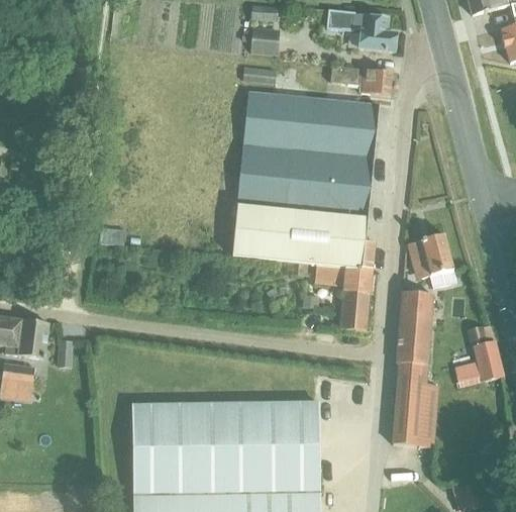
[(470,0),(474,14),(512,4),(515,18),(515,0),(470,0)]
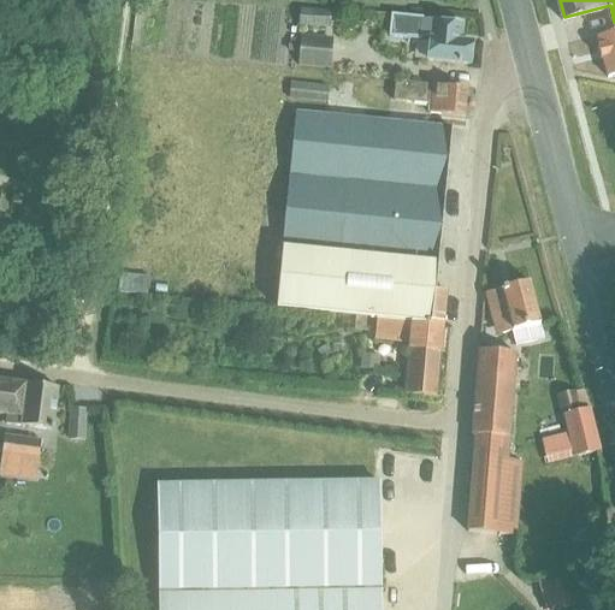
[(327,22),(329,7),(300,5),(299,21),(327,22)]
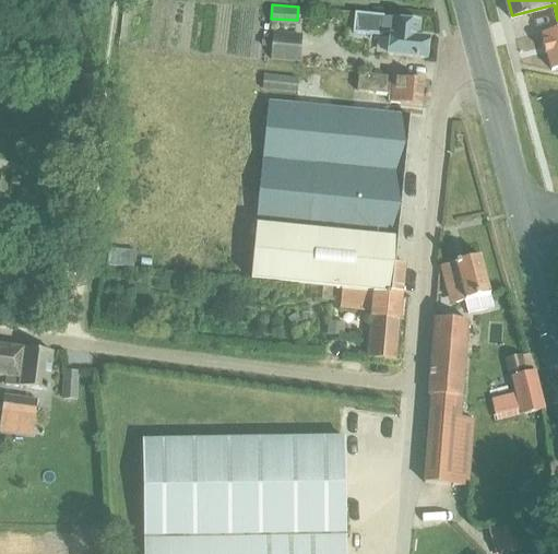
[(426,55),(429,34),(417,33),(419,19),(383,14),(384,12),(355,9),(353,30),(381,33),(382,31),(390,31),(388,51),(426,55)]
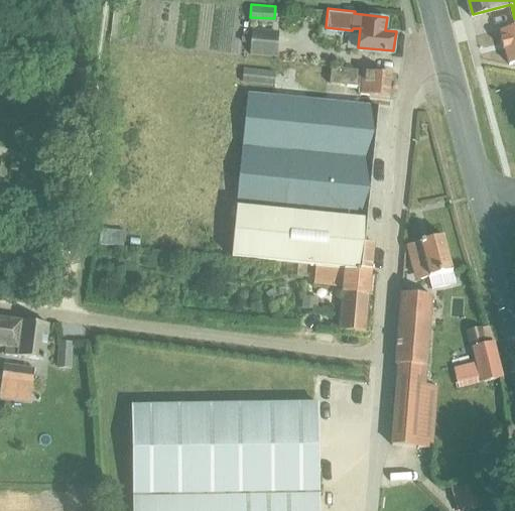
[(514,23),(500,27),(503,35),(501,36),(503,45),(505,45),(509,61),(514,58),(514,23)]
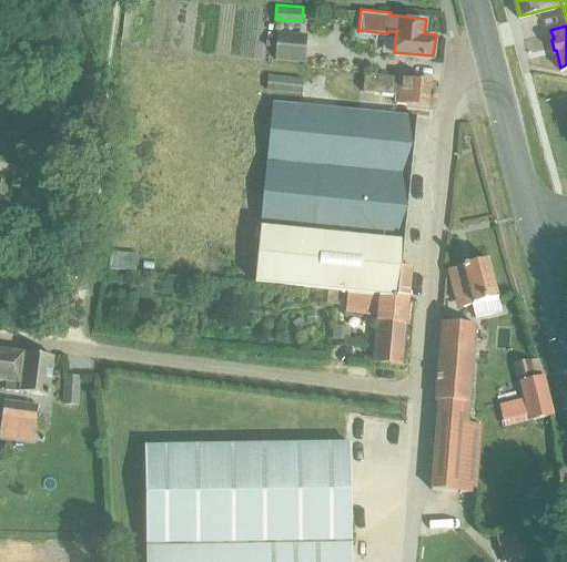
[(304,31),(277,30),(275,55),(302,58),(304,31)]
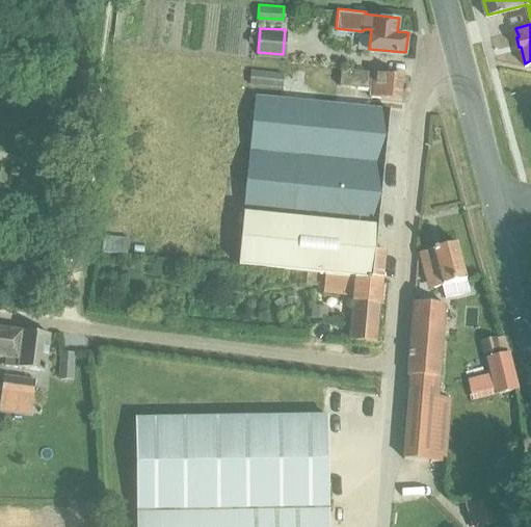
[(370,95),(401,98),(403,73),(342,67),(340,83),(371,86),(370,95)]
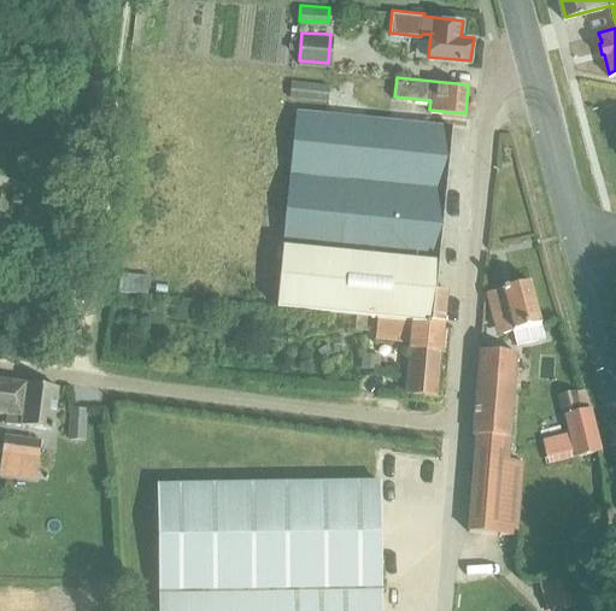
[(292,78),(291,94),(328,98),(329,83),(292,78)]
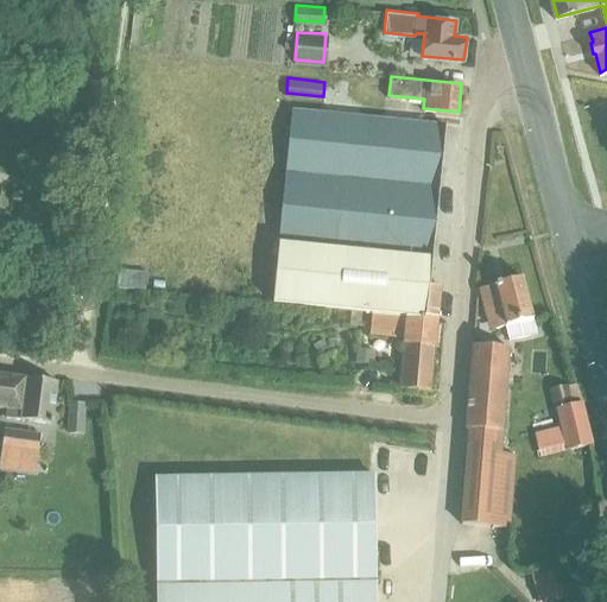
[(292,107),(277,264),(430,279),(446,121),(292,107)]
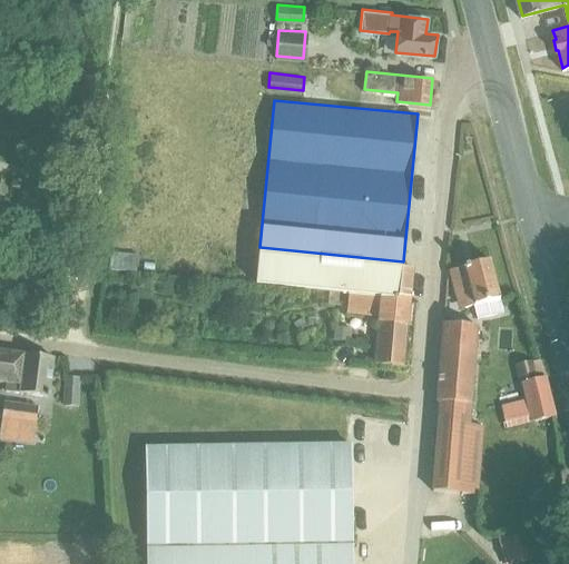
[(403,261),(260,247),(256,282),(343,288),(411,295),(413,267),(402,266),(403,261)]
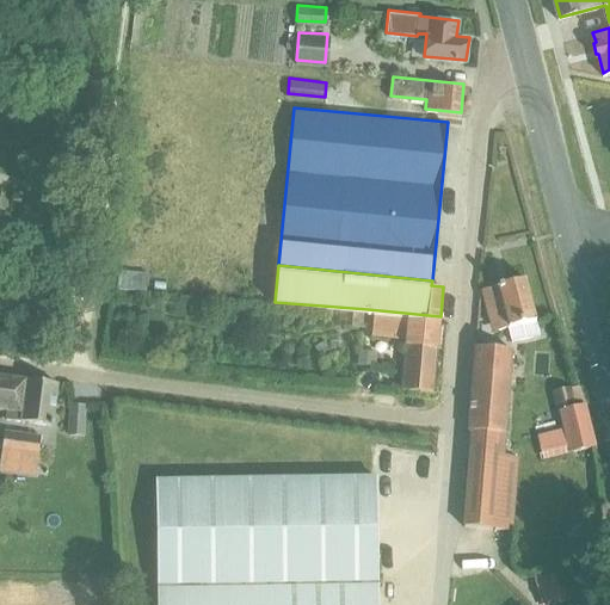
[(147,288),(148,270),(118,267),(117,285),(147,288)]
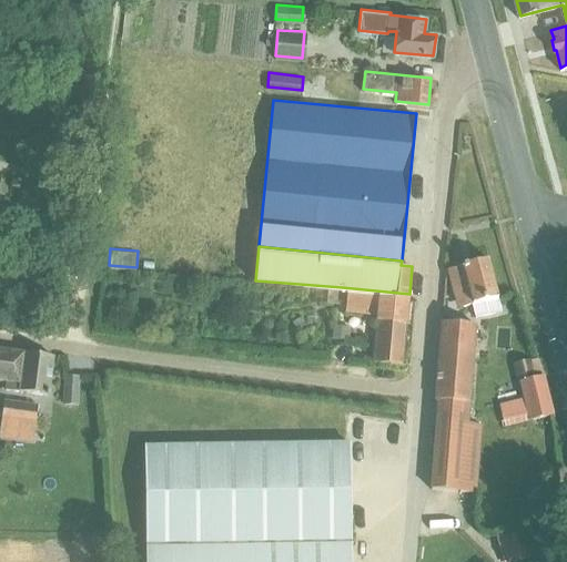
[(472,302),(475,314),(502,307),(498,295),(488,256),(448,266),(455,293),(461,292),(464,304),(472,302)]
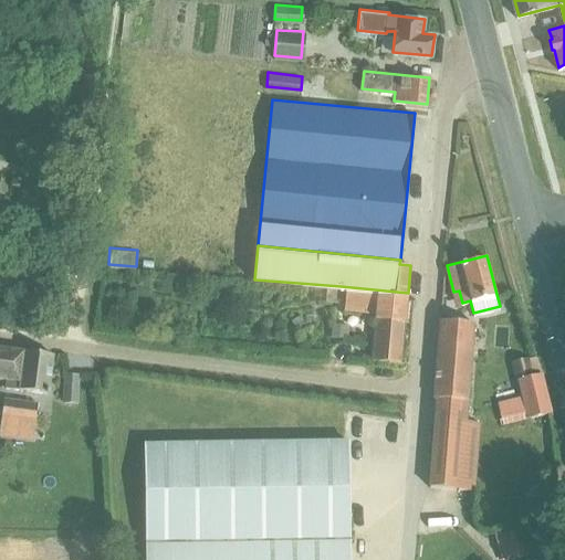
[(346,287),(344,306),(377,309),(372,358),(400,361),(405,320),(408,293),(346,287)]
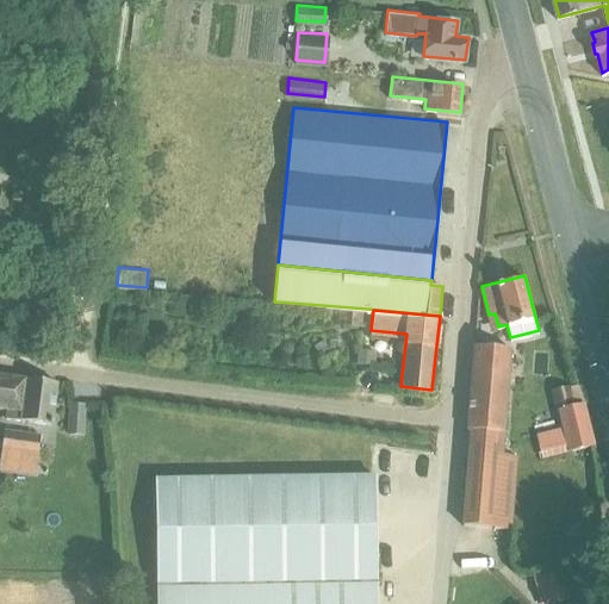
[(484,335),(476,335),(468,427),(471,427),(463,522),(511,527),(517,453),(503,452),(510,346),(483,343),(484,335)]
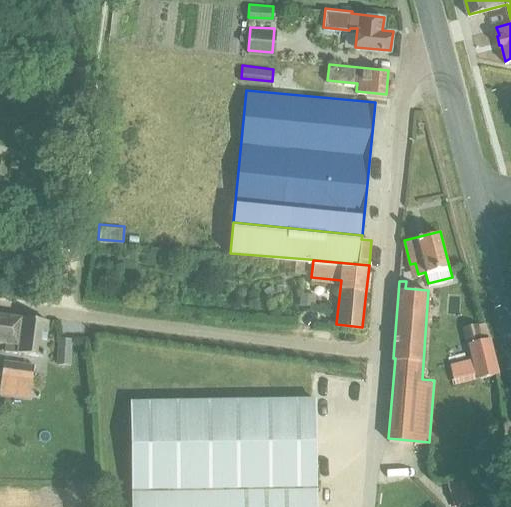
[(302,294),(301,307),(316,308),(317,296),(302,294)]
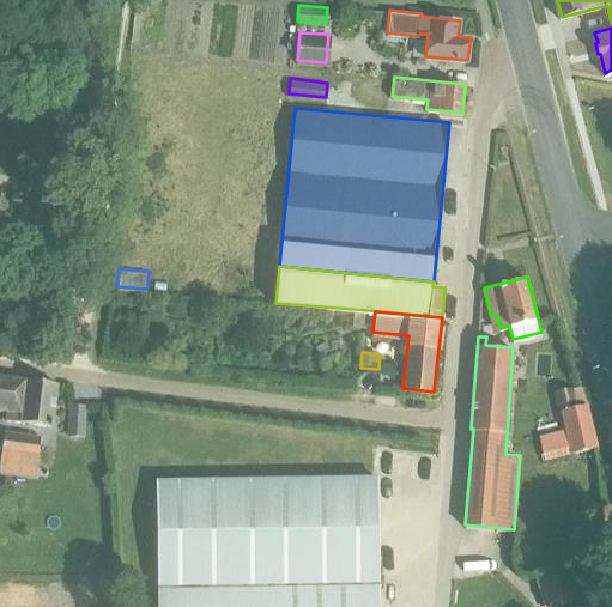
[(0,407),(7,408),(6,418),(53,424),(59,382),(0,374),(0,407)]
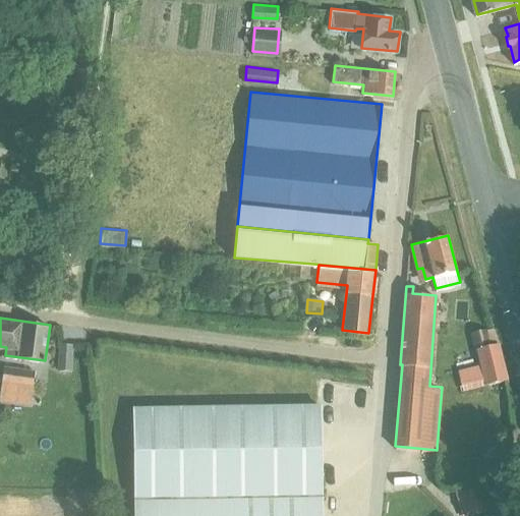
[(61,342),(59,367),(72,367),(73,343),(61,342)]
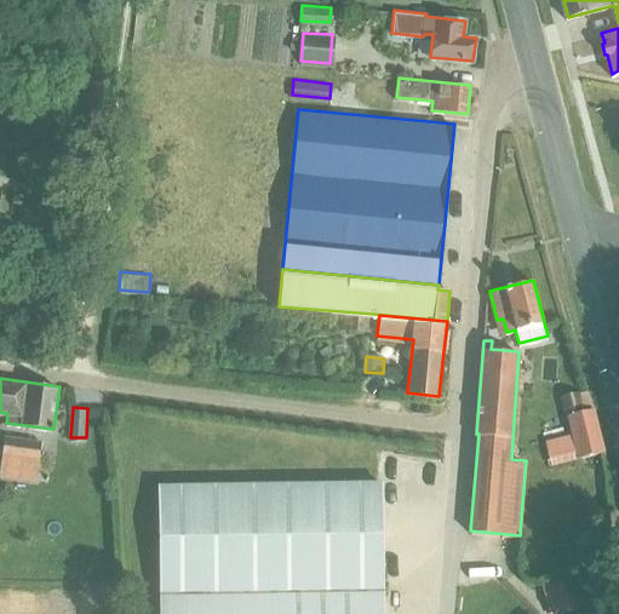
[(567,413),(572,431),(546,439),(552,463),(603,449),(594,407),(567,413)]
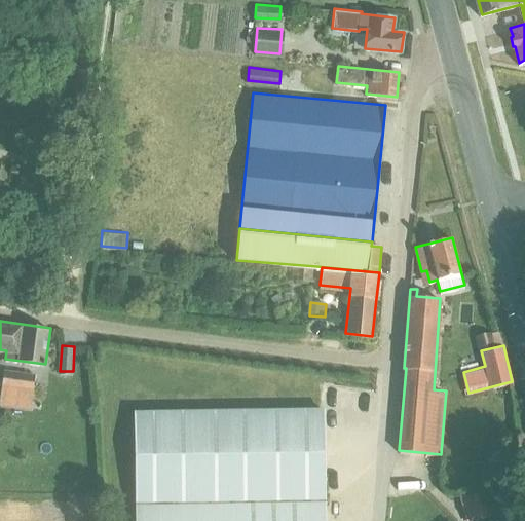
[(4,368),(0,397),(0,398),(21,401),(22,388),(33,391),(36,372),(4,368)]
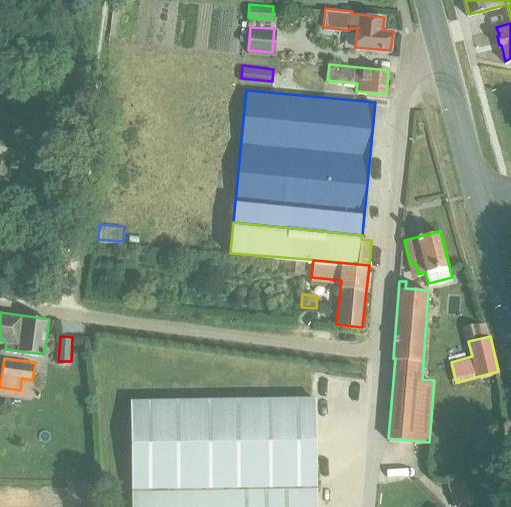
[(313,396),(133,400),(135,494),(315,491),(313,396)]
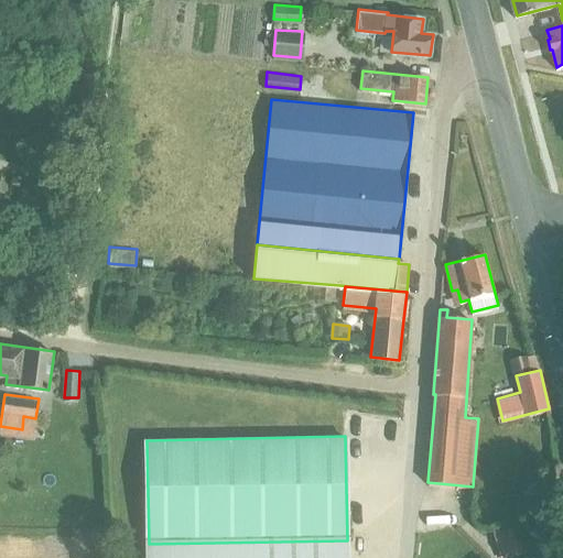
[(494,531),(501,557),(524,551),(517,523),(494,531)]
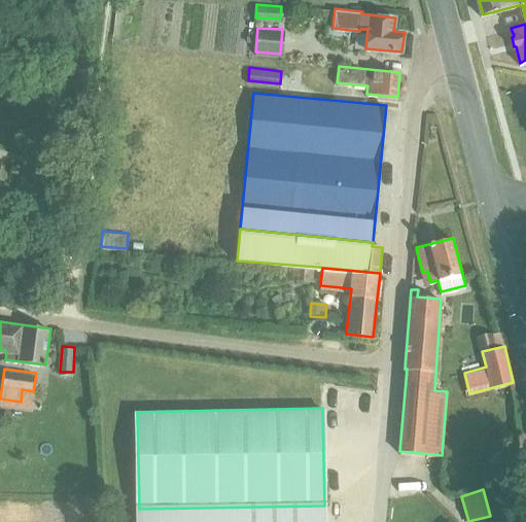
[(324,521),(324,506),(139,509),(138,521),(324,521)]
